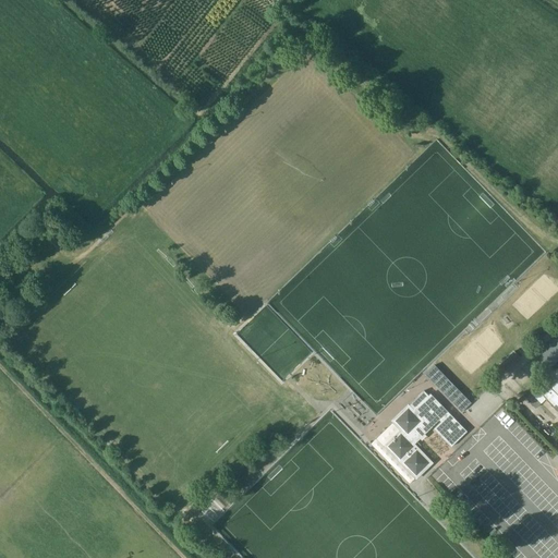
[(278,12),(282,5),(275,0),(274,0),(269,5),(278,12)]
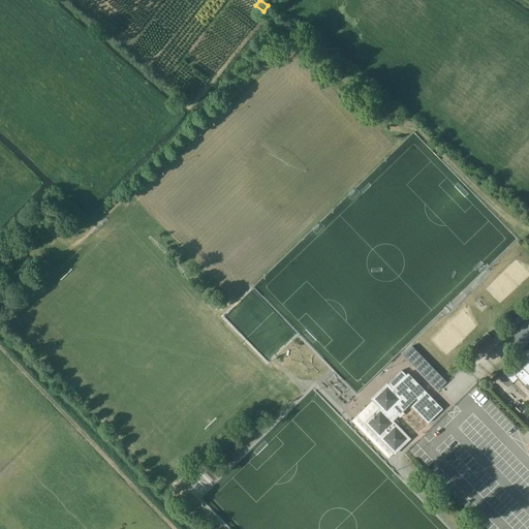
[(528,317),(507,339),(519,351),(528,341),(528,317)]
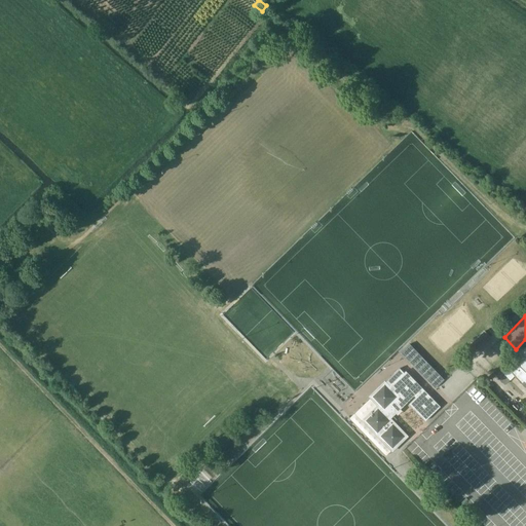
[(435,387),(444,379),(409,344),(401,352),(435,387)]
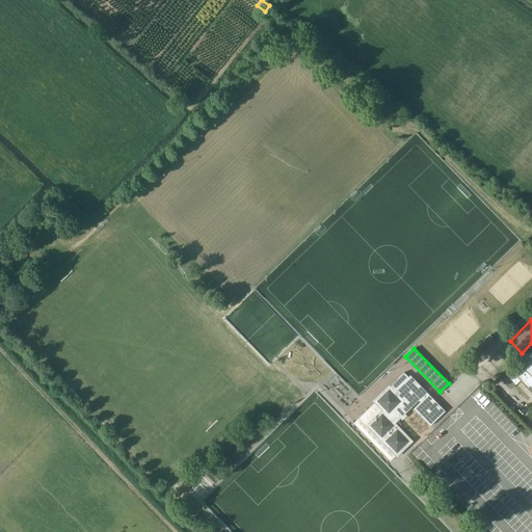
[(531,349),(510,371),(531,393),(531,349)]
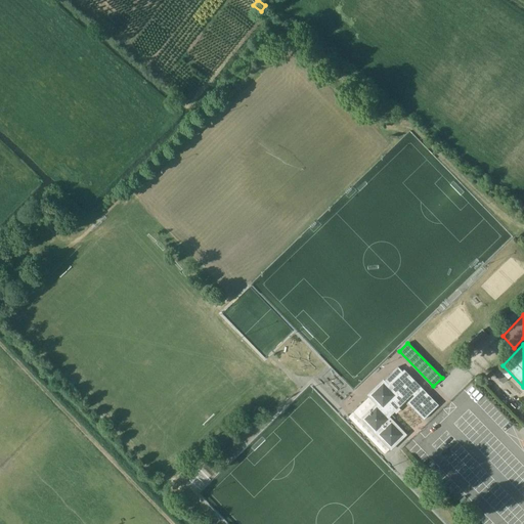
[(489,355),(474,368),(481,378),(496,364),(489,355)]
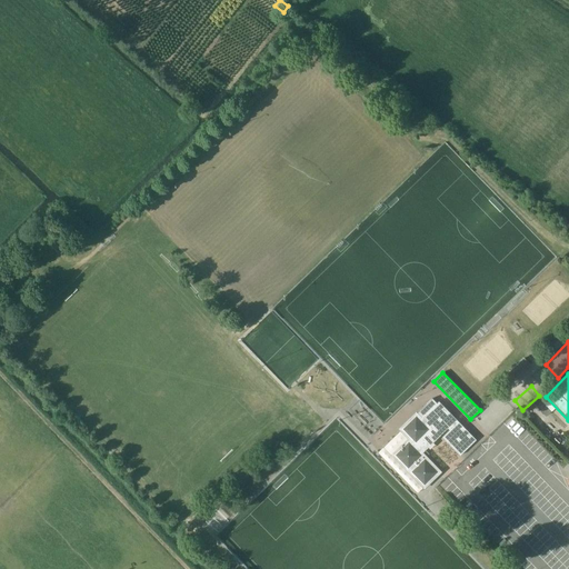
[(437,403),(431,399),(416,415),(400,429),(401,429),(385,446),(393,455),(425,487),(439,472),(421,453),(422,451),(423,452),(440,436),(440,435),(447,428),(449,430),(442,437),(459,456),(476,440),(439,401),(437,403)]
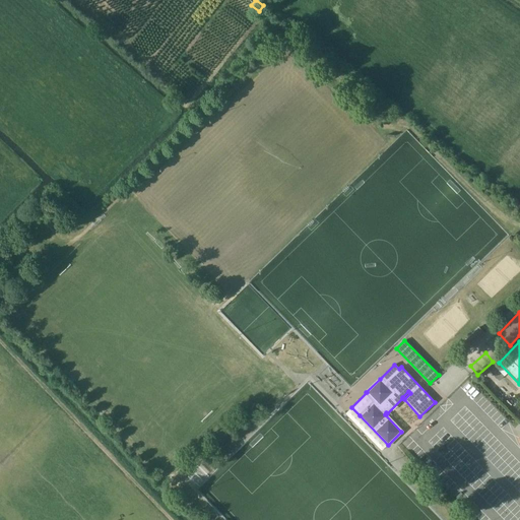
[(504,376),(495,367),(491,371),(500,380),(504,376)]
